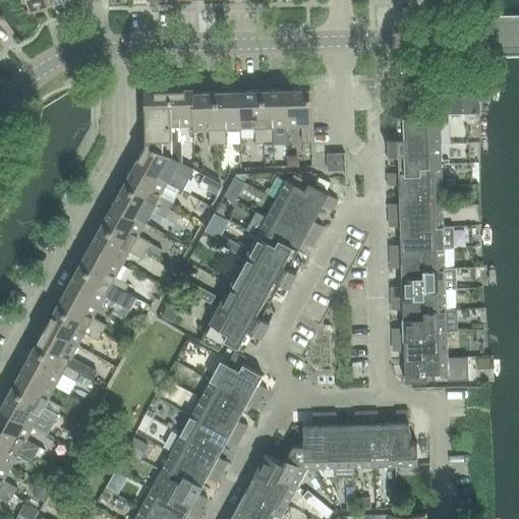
[(24,0),(29,12),(51,6),(48,0),(24,0)]
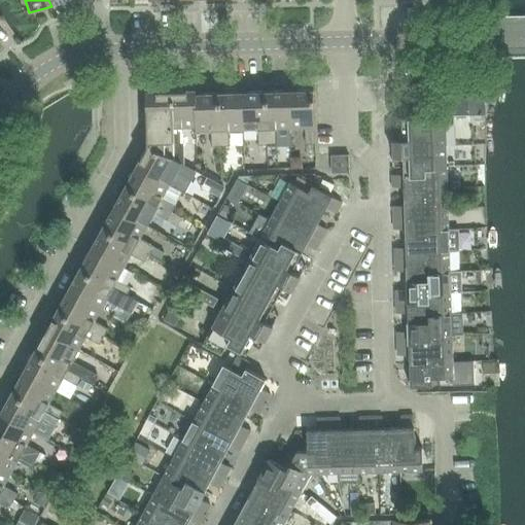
[(171,92),(172,126),(172,145),(180,144),(180,129),(194,128),(194,132),(196,132),(195,95),(194,91),(171,92)]
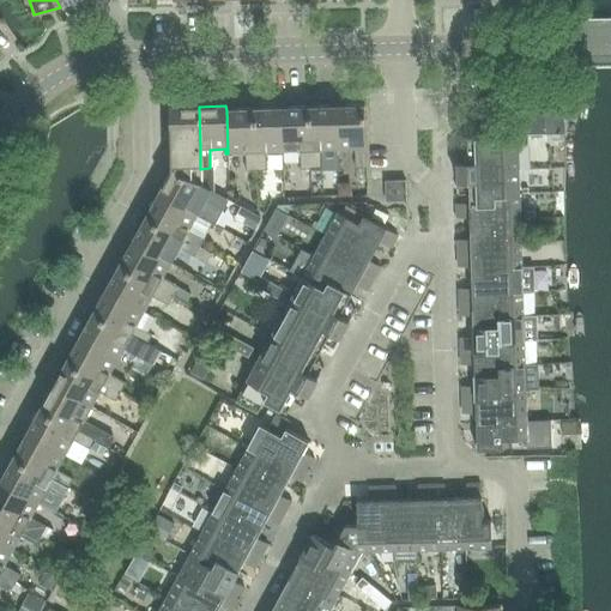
[(543,106),(515,107),(515,137),(544,135),(543,106)]
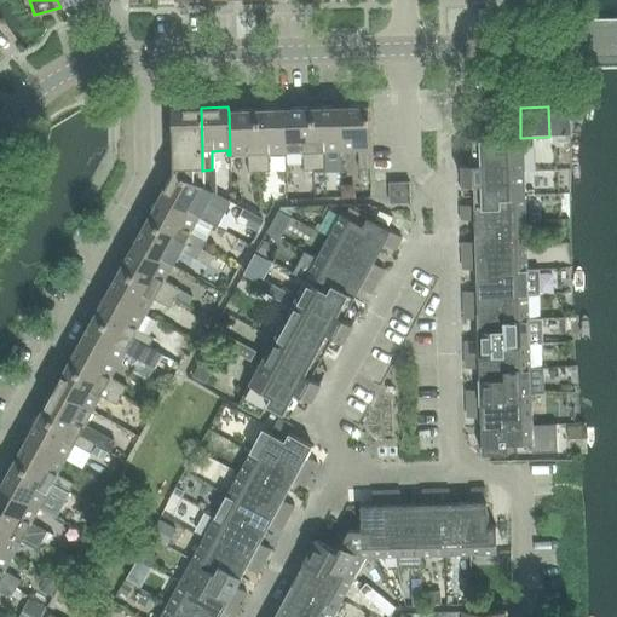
[(203,189),(202,171),(202,148),(201,108),(169,108),(172,173),(203,189)]
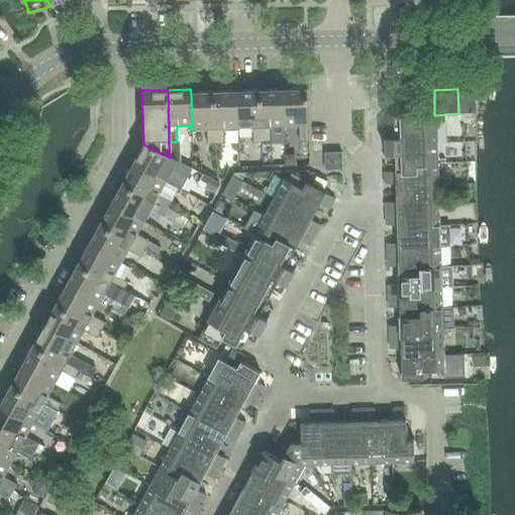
[(269,127),(283,127),(282,90),(259,91),(261,143),(270,143),(269,127)]
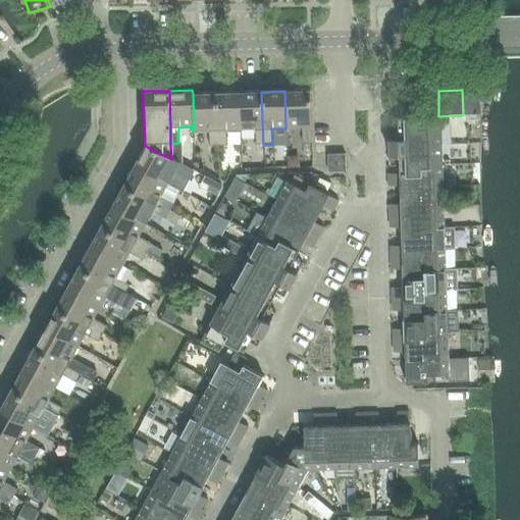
[(301,144),(310,143),(309,91),(284,91),(286,128),(300,127),(301,144)]
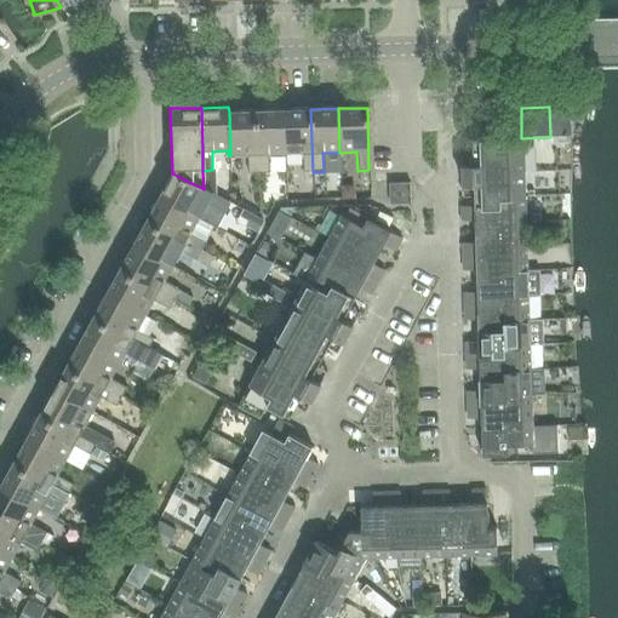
[(310,109),(282,110),(284,154),(302,154),(302,172),(313,172),(310,109)]
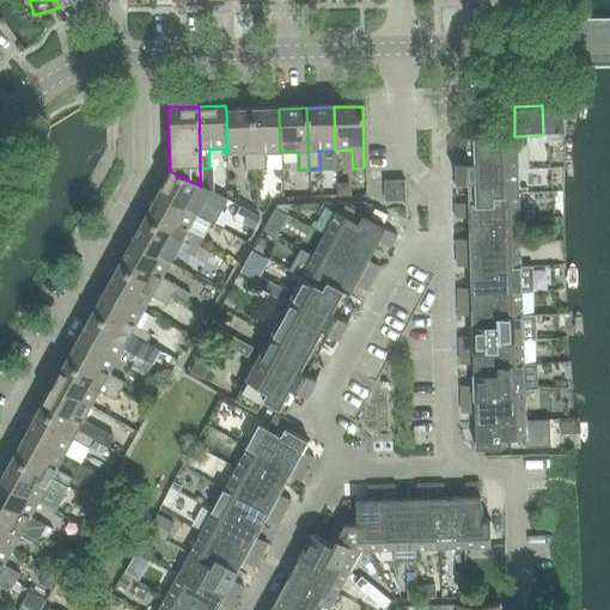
[(227,153),(243,153),(244,171),(254,171),(252,109),(226,110),(227,153)]
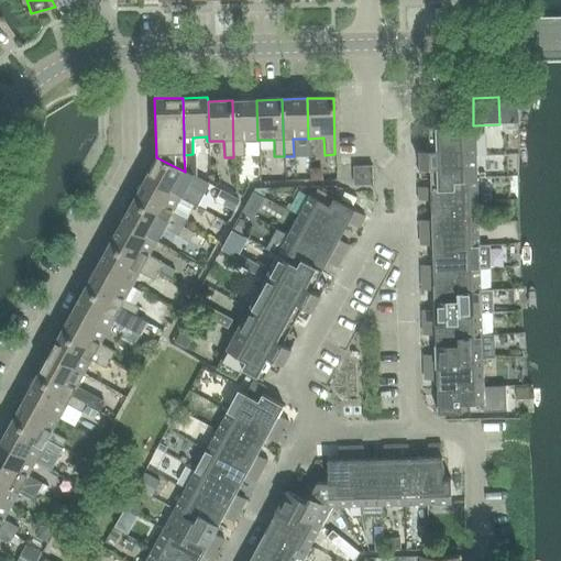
[(243,140),(257,140),(256,100),(232,100),(233,157),(243,157),(243,140)]
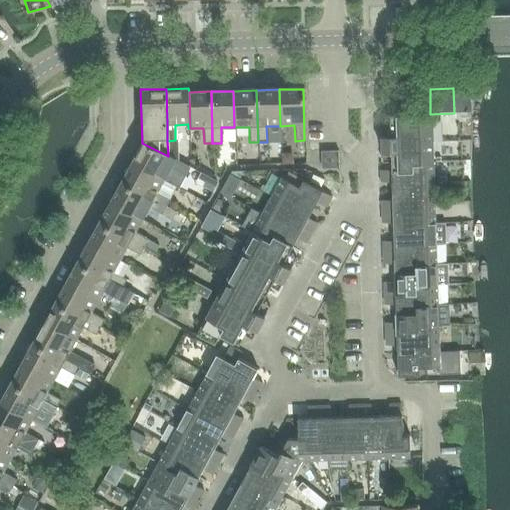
[(380,136),(380,144),(431,142),(431,121),(411,121),(411,114),(389,115),(389,135),(380,136)]
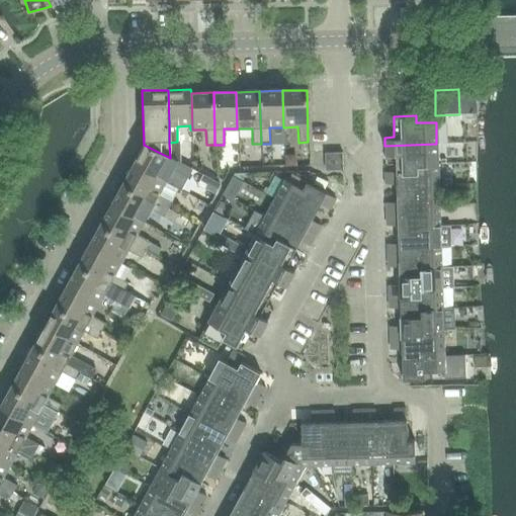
[(437,164),(436,144),(384,146),(385,154),(395,154),(395,173),(415,172),(414,165),(437,164)]
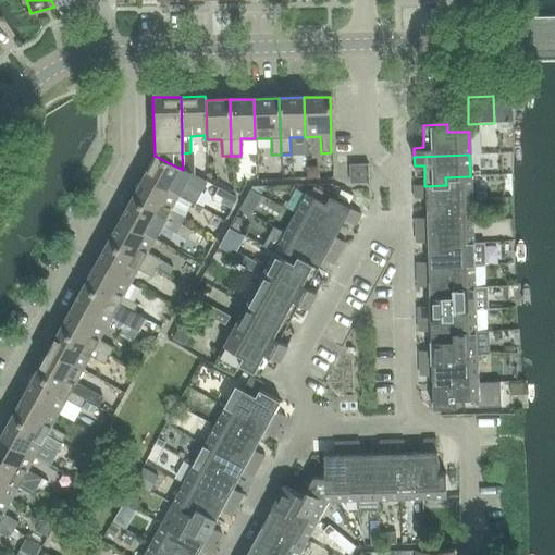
[(183,170),(155,156),(143,176),(177,196),(184,183),(199,190),(205,182),(189,173),(183,170)]
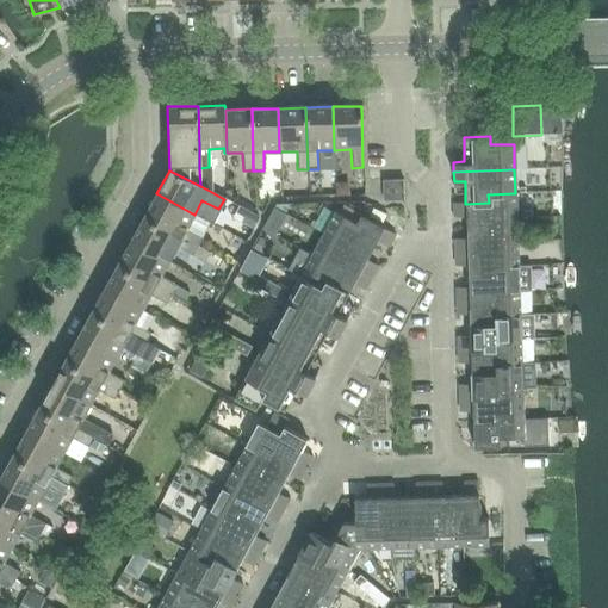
[(382,203),(403,203),(402,181),(382,182),(382,203)]
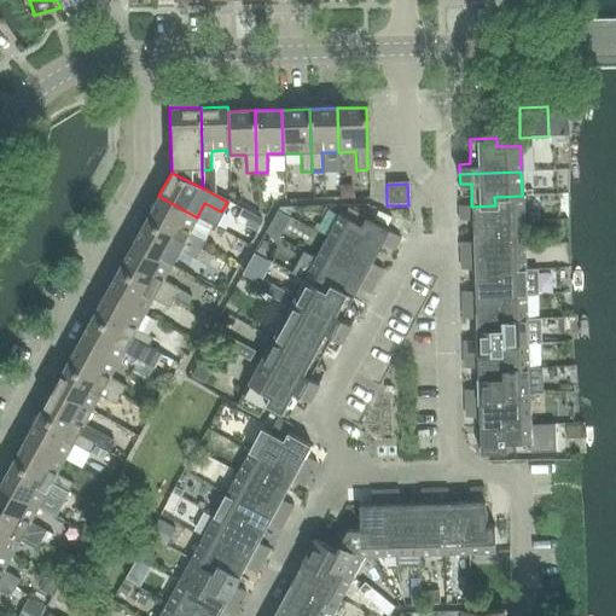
[(189,232),(197,218),(158,196),(145,220),(201,250),(205,242),(189,232)]
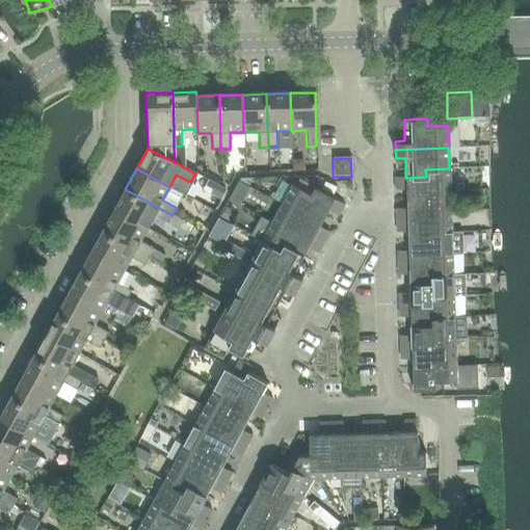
[(426,191),(450,190),(449,168),(425,169),(426,177),(405,178),(394,178),(395,190),(406,189),(406,200),(427,199),(426,191)]
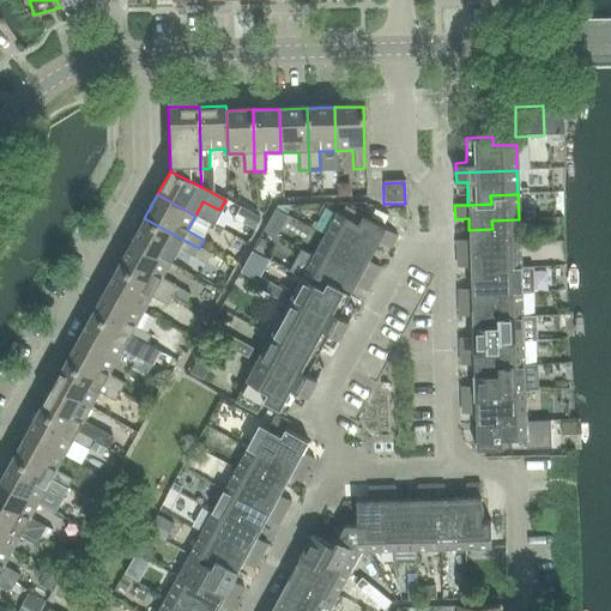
[(389,249),(395,236),(385,230),(362,217),(357,224),(337,213),(324,236),(346,248),(350,240),(373,252),(377,242),(389,249)]
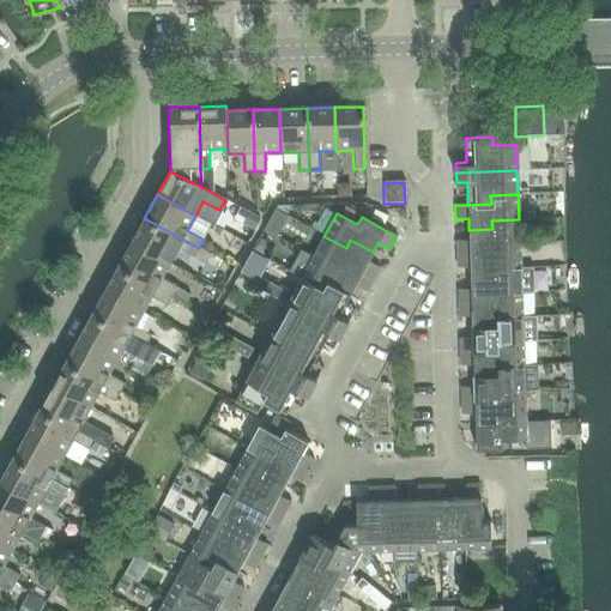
[(199,248),(144,218),(131,242),(169,264),(177,249),(193,258),(199,248)]
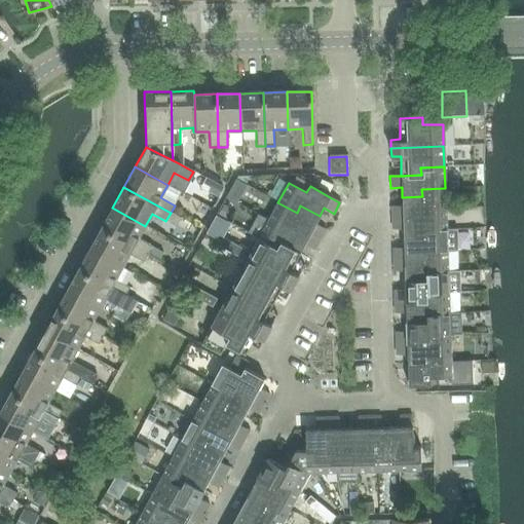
[(445,188),(421,189),(422,196),(402,197),(402,207),(390,207),(391,218),(423,217),(422,210),(445,209),(445,188)]
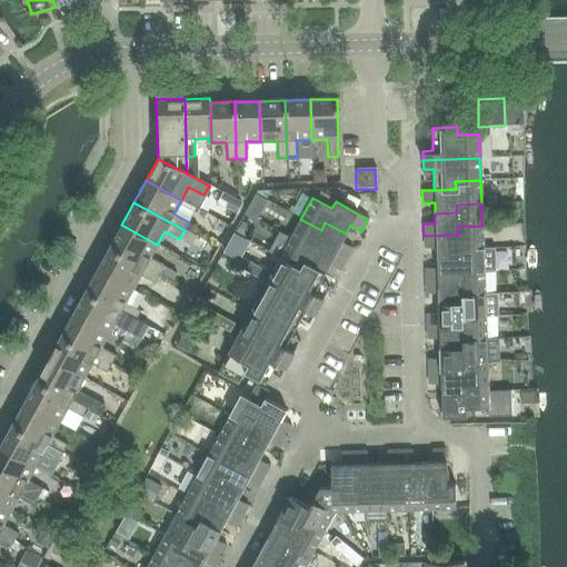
[(244,214),(232,236),(264,251),(275,229),(244,214)]
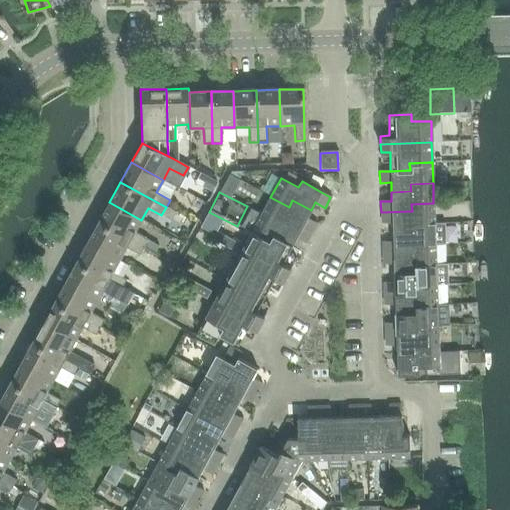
[(279,225),(283,218),(311,234),(316,224),(306,219),(311,210),(292,200),(289,207),(270,197),(261,215),(279,225)]
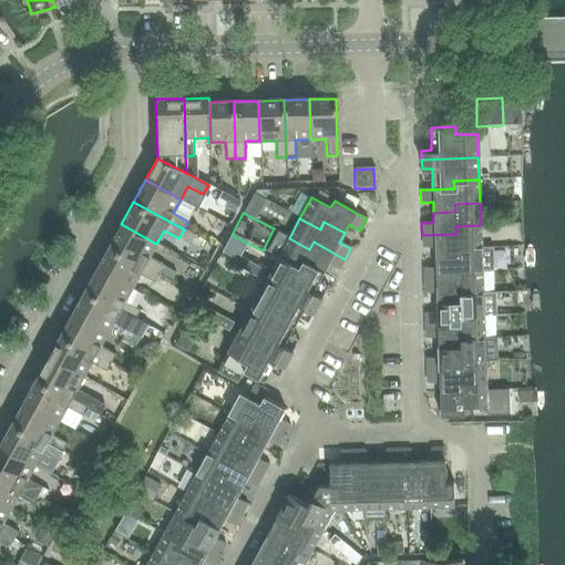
[(149,257),(156,244),(121,224),(109,246),(160,274),(164,266),(149,257)]
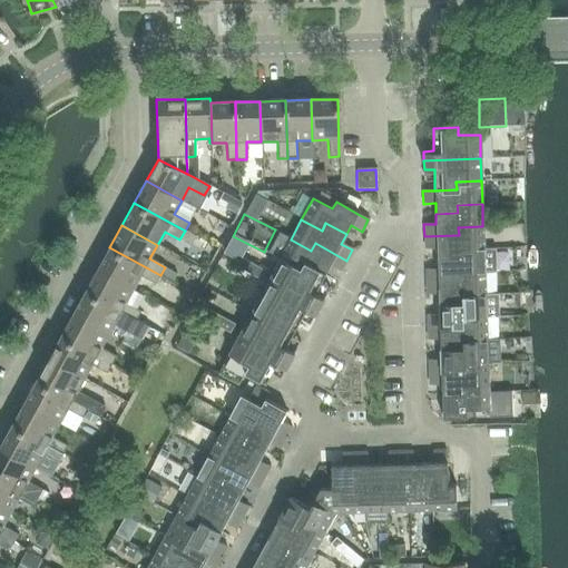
[(424,250),(437,248),(437,258),(459,258),(459,250),(483,250),(482,226),(458,227),(459,235),(424,236),(424,250)]
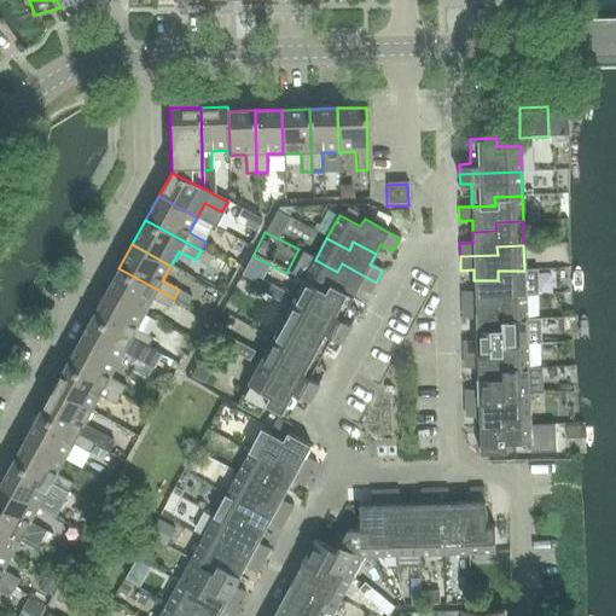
[(315,260),(303,282),(326,294),(330,285),(352,297),(358,288),(368,295),(376,283),(342,263),(337,272),(315,260)]
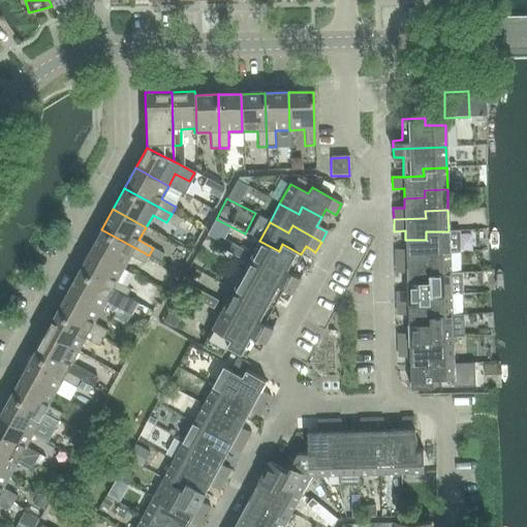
[(149,255),(101,229),(90,250),(123,269),(129,256),(144,264),(149,255)]
